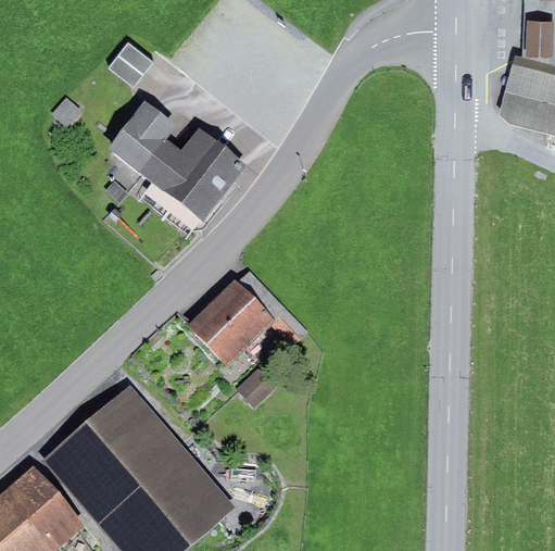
[(554,11),(528,10),(526,46),(552,47),(554,11)]
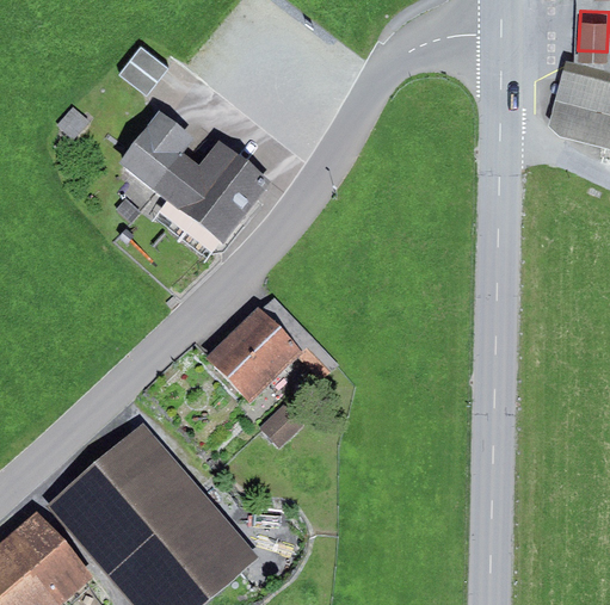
[(166,61),(140,39),(118,66),(146,87),(166,61)]
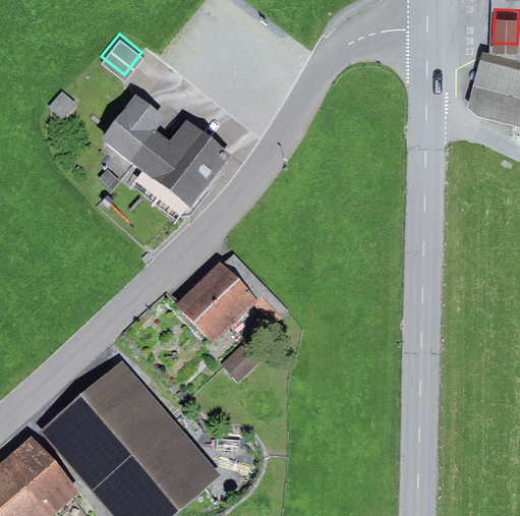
[(519,62),(479,52),(468,100),(475,108),(519,119),(519,62)]
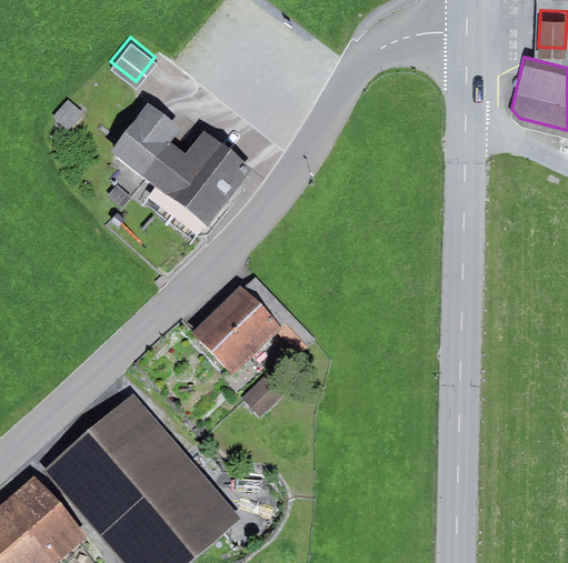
[(68,97),(52,113),(66,126),(81,109),(68,97)]
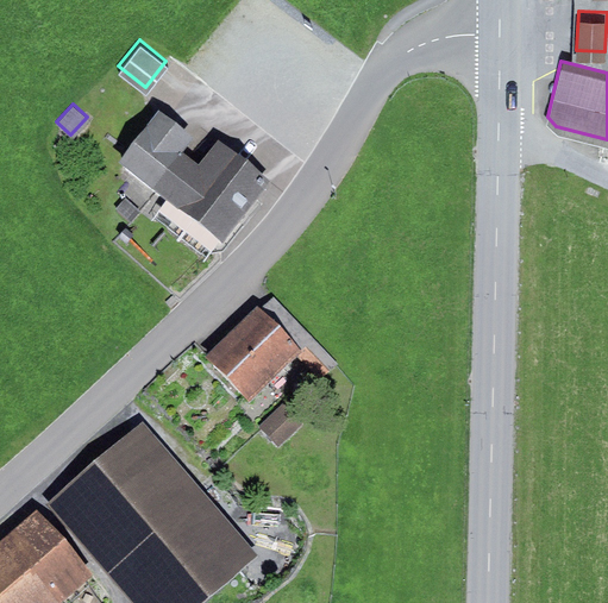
[(192,138),(158,111),(119,162),(224,242),(269,180),(218,139),(198,165),(180,152),(192,138)]
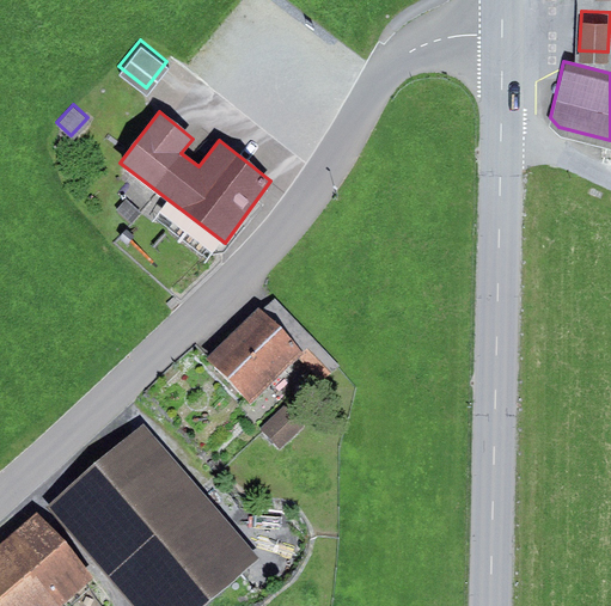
[(126,196),(116,206),(132,219),(141,209),(126,196)]
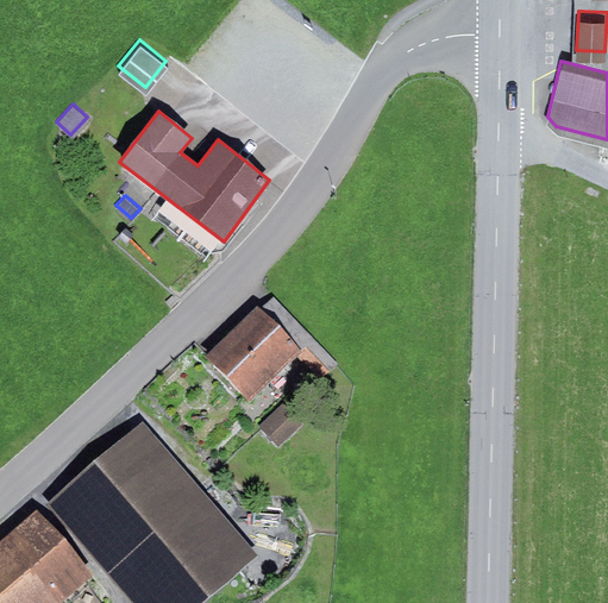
[(273,295),(261,307),(300,347),(295,352),(320,377),(337,362),(273,295)]
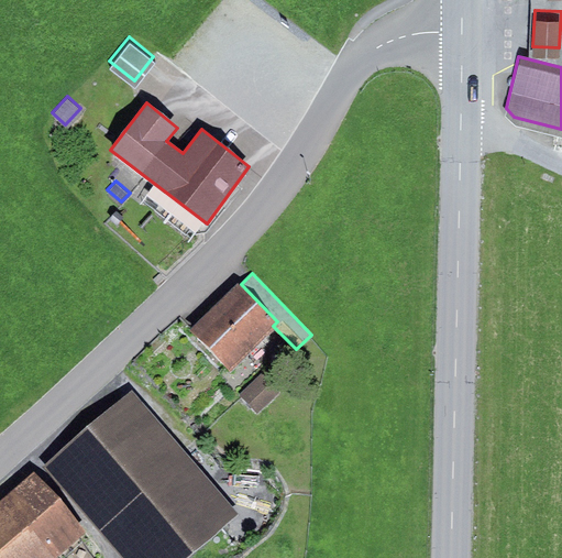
[(235,280),(189,326),(231,369),(273,326),(277,321),(241,284),(235,280)]
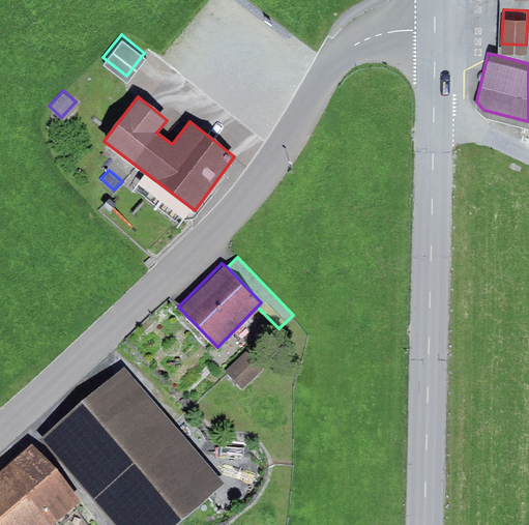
[(245,347),(226,366),(242,383),(262,363),(245,347)]
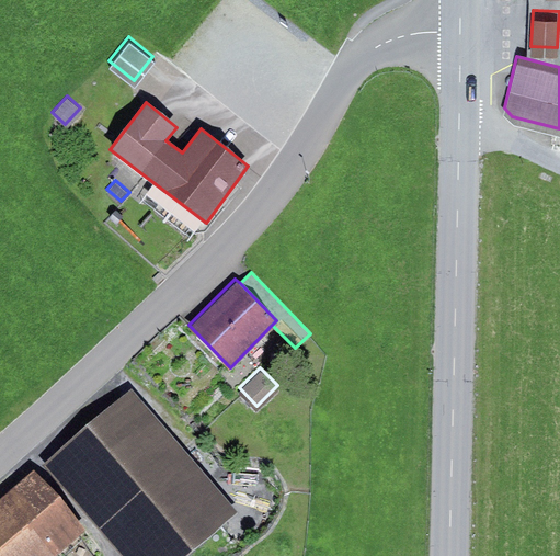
[(129,388),(43,463),(122,555),(185,555),(237,513),(129,388)]
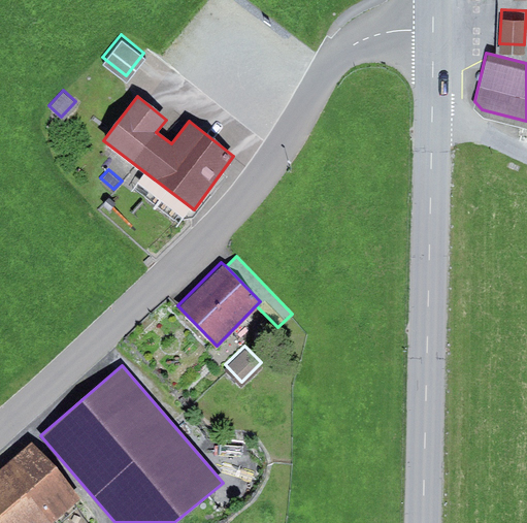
[(31,440),(0,466),(0,522),(47,522),(80,496),(31,440)]
